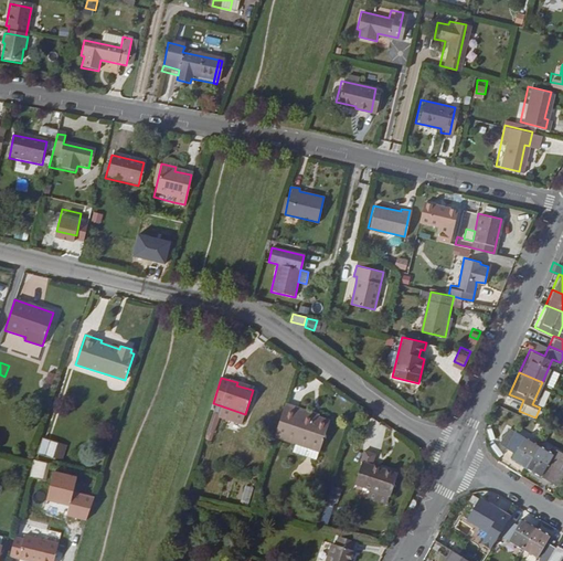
[(299,406),(285,402),(278,425),(275,435),(317,448),(328,415),(317,412),(316,413),(299,408),(299,406)]
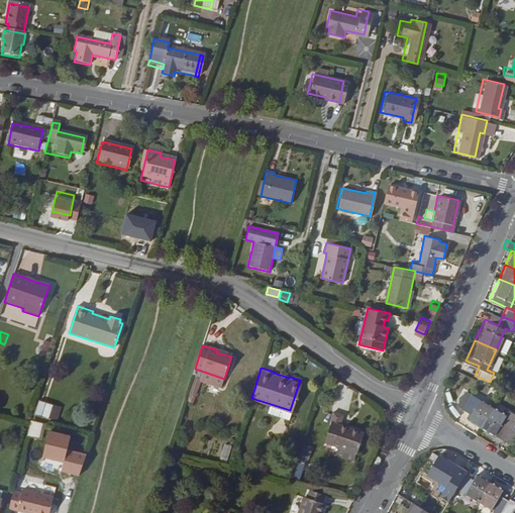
[(197,388),(199,381),(192,378),(189,386),(197,388)]
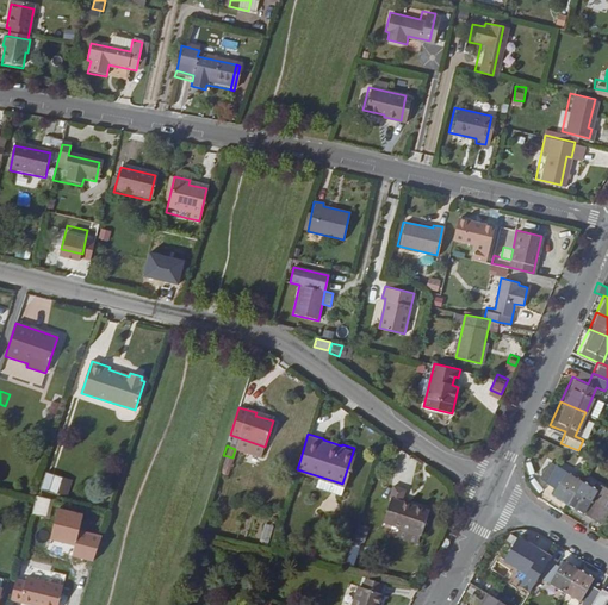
[(233,457),(223,455),(221,463),(230,467),(233,457)]
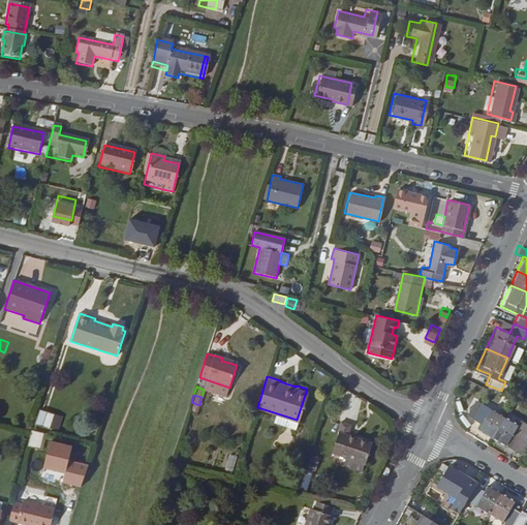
[(475,399),(467,413),(471,415),(479,401),(475,399)]
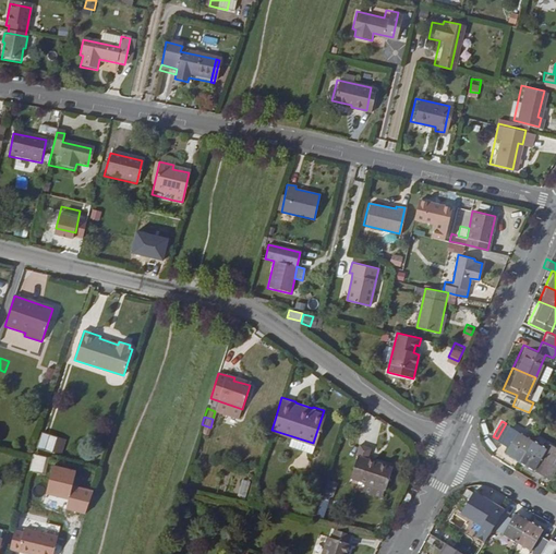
[(517,458),(529,437),(506,423),(497,438),(506,444),(503,450),(517,458)]
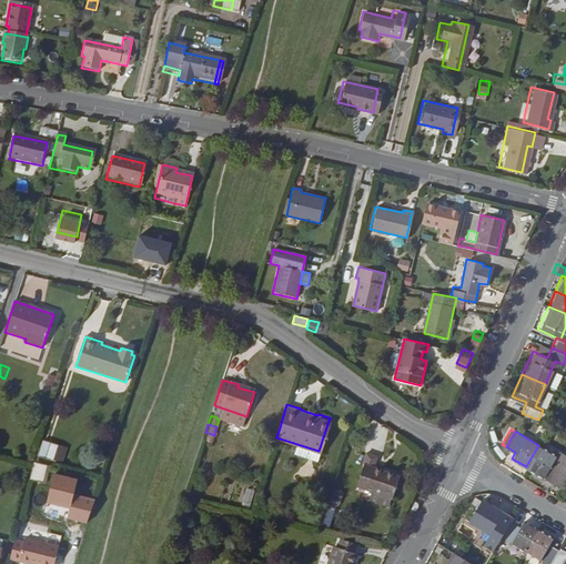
[(64,449),(41,441),(36,456),(51,462),(52,459),(60,462),(64,449)]
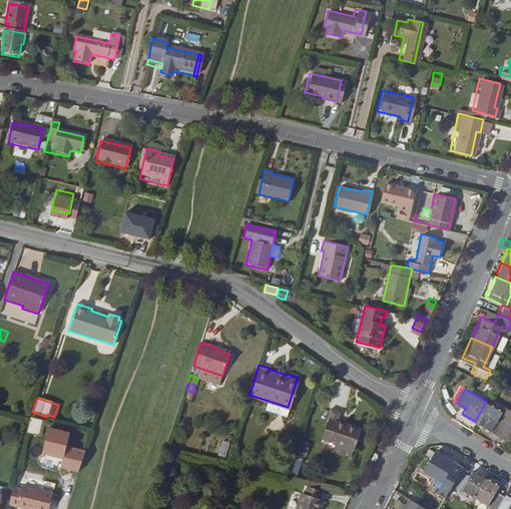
[(500,410),(486,402),(475,421),(504,438),(510,428),(510,425),(506,423),(510,414),(510,408),(503,404),(500,410)]
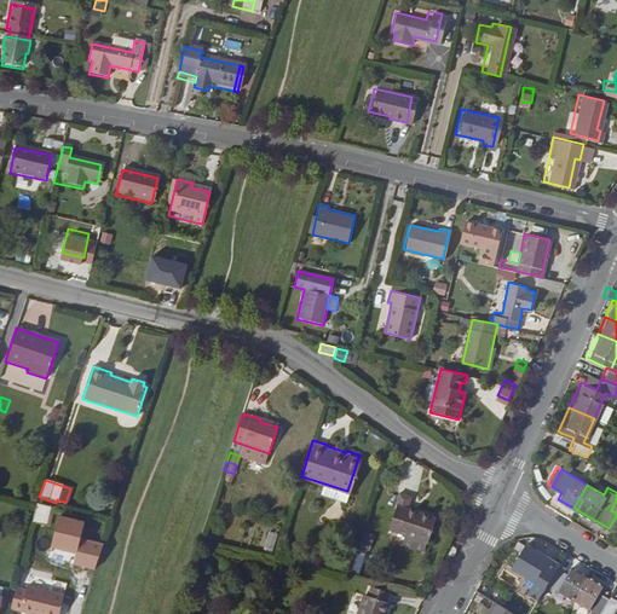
[(45,525),(48,507),(36,504),(35,503),(32,521),(45,525)]
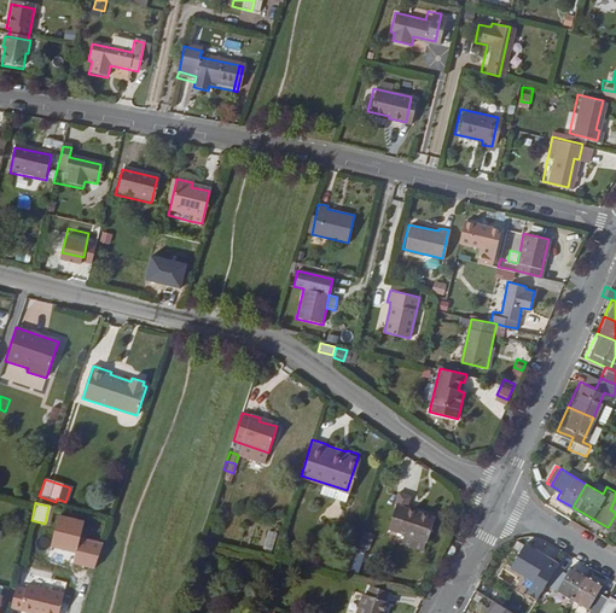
[(405,535),(426,542),(428,542),(436,517),(396,505),(388,530),(405,535)]
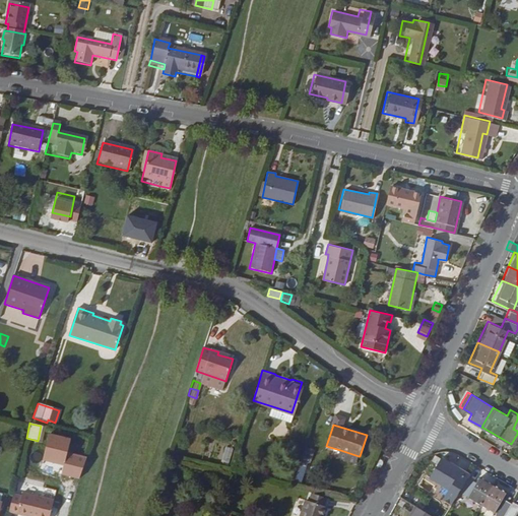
[(61,441),(64,431),(55,429),(53,439),(61,441)]
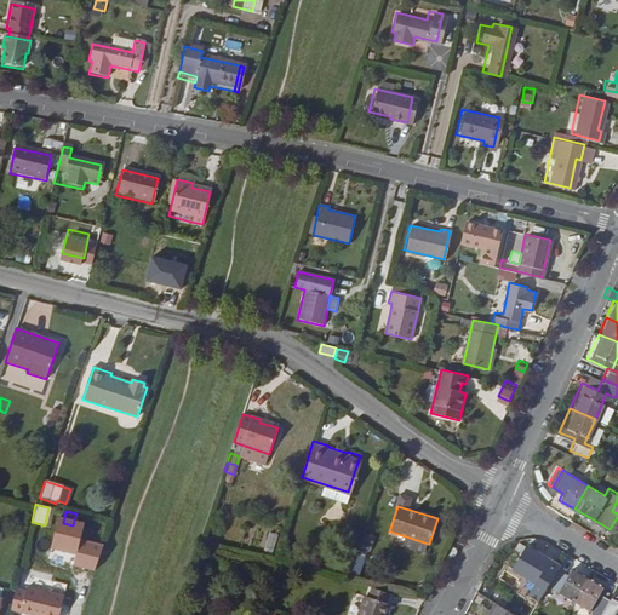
[(275,547),(280,529),(272,527),(267,545),(275,547)]
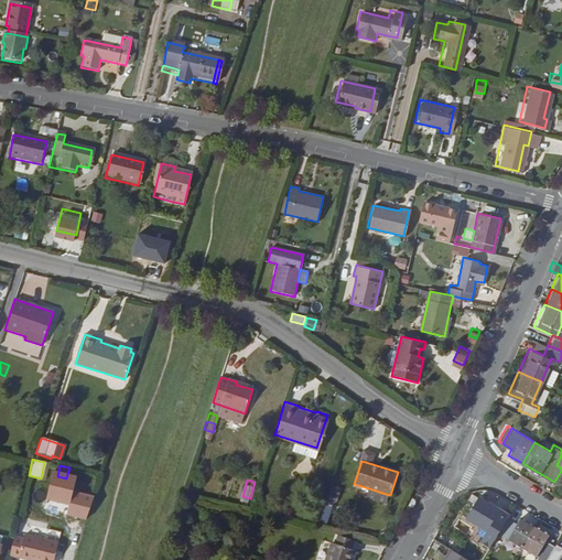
[(341,492),(344,483),(334,480),(331,488),(341,492)]
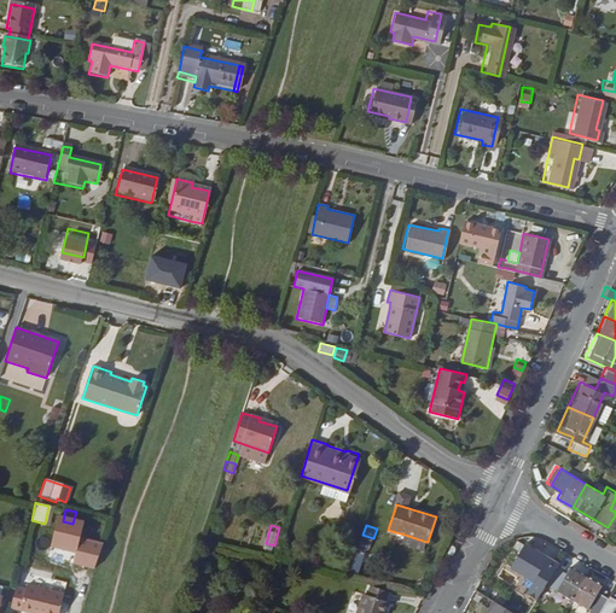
[(423,550),(426,542),(405,535),(402,543),(423,550)]
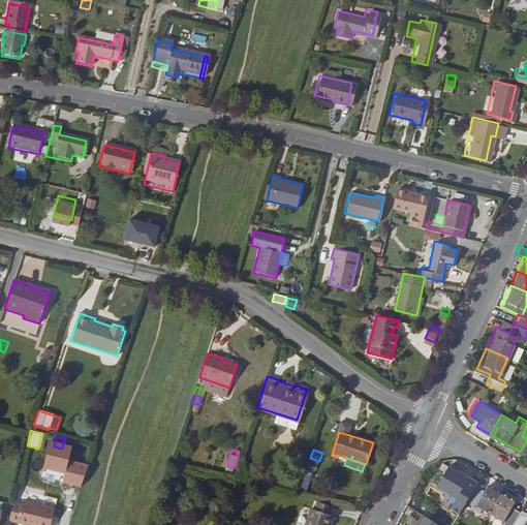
[(457,491),(466,496),(473,484),(475,480),(446,463),(435,483),(455,494),(457,491)]
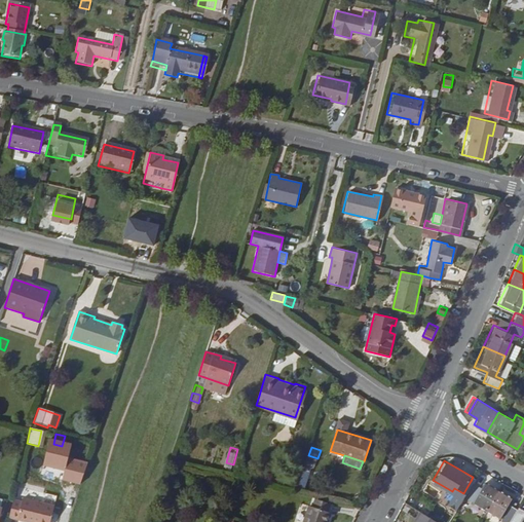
[(480,486),(471,481),(463,493),(462,494),(484,508),(496,488),(483,480),(480,486)]
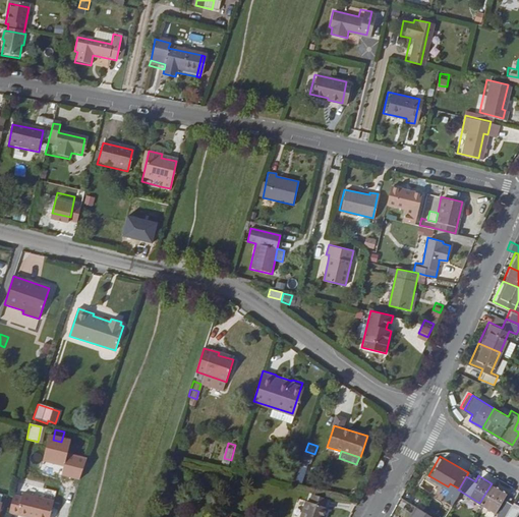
[(479,503),(502,516),(511,502),(502,497),(505,491),(492,483),(479,503)]
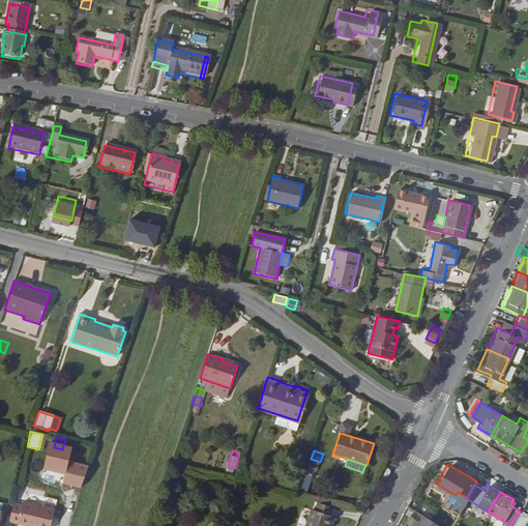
[(334,509),(338,503),(320,496),(318,502),(334,509)]
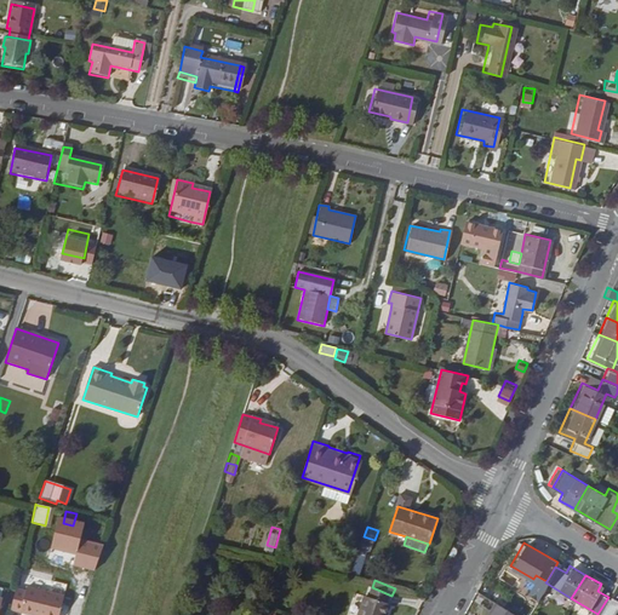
[(16,588),(11,609),(21,611),(22,609),(36,611),(35,614),(58,614),(63,596),(28,587),(27,591),(16,588)]
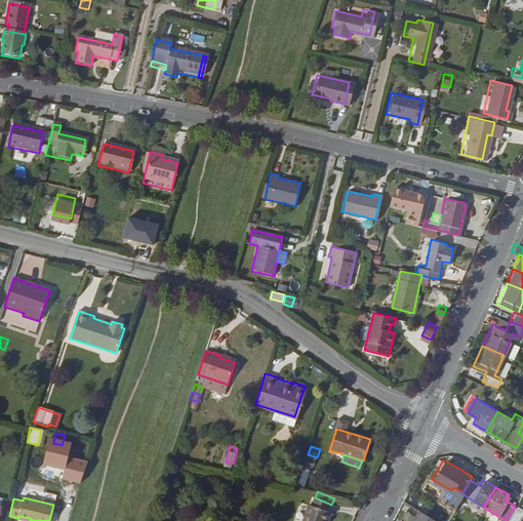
[(326,520),(330,510),(309,504),(303,520),(326,520)]
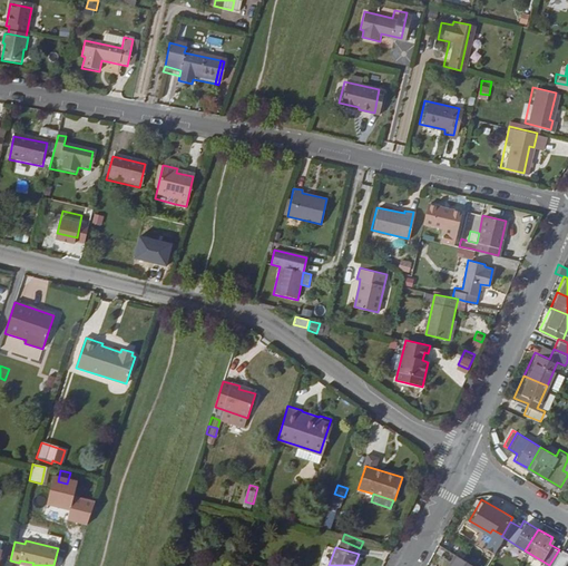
[(567,552),(560,547),(559,549),(549,565),(548,565),(567,565),(567,552)]
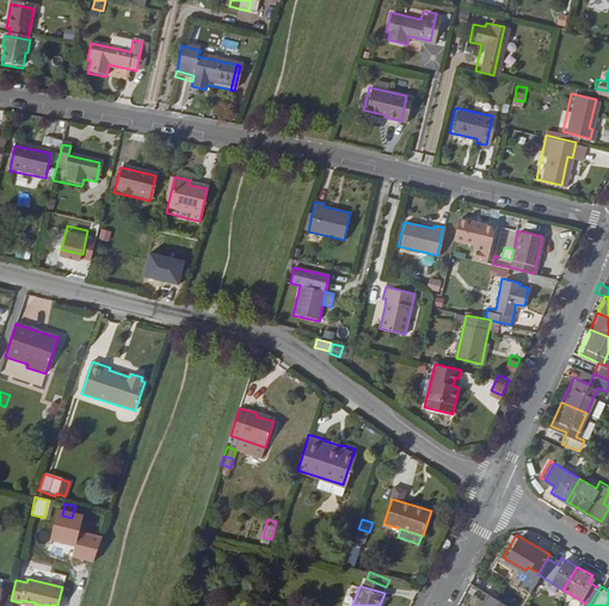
[(57,605),(65,605),(69,588),(62,587),(57,605)]
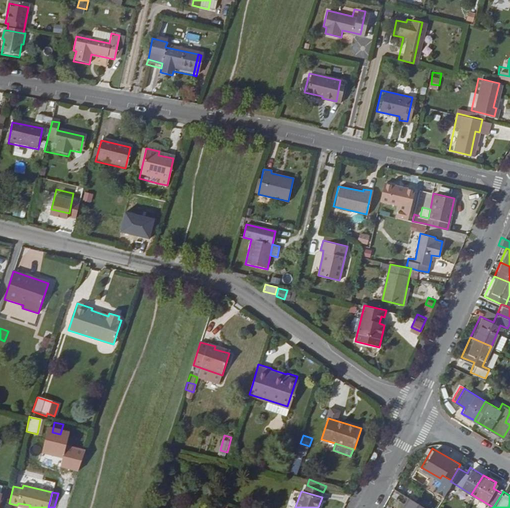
[(400,507),(427,507),(428,507),(409,496),(400,507)]
